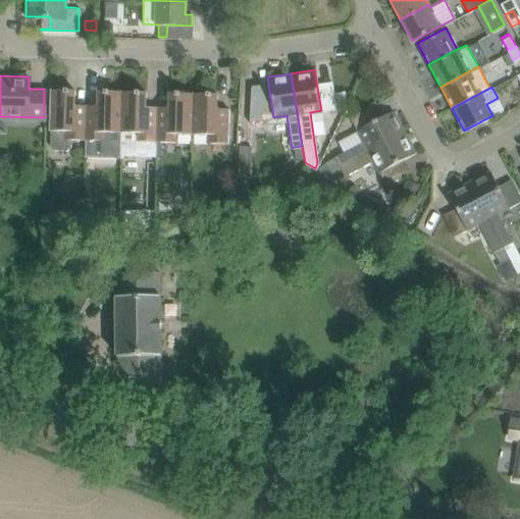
[(48,128),(48,141),(52,147),(65,148),(69,143),(69,138),(84,139),(84,109),(73,109),(73,89),(49,89),(49,109),(48,128)]
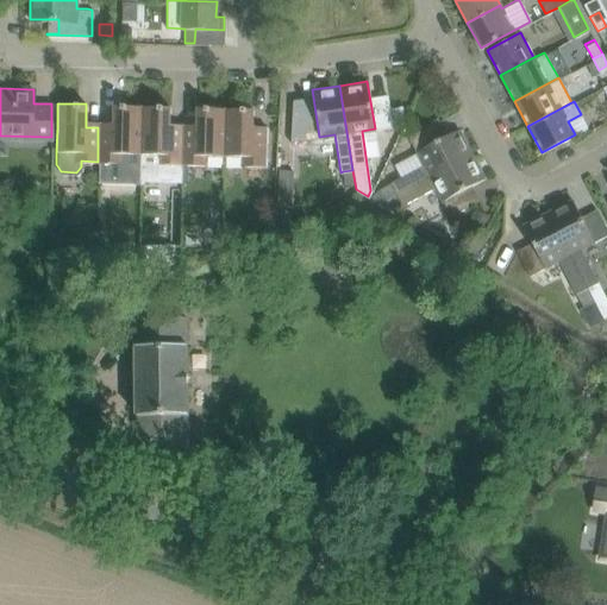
[(98,127),(98,162),(121,162),(121,152),(139,152),(141,105),(113,105),(112,128),(100,127),(100,121),(99,121),(98,127)]
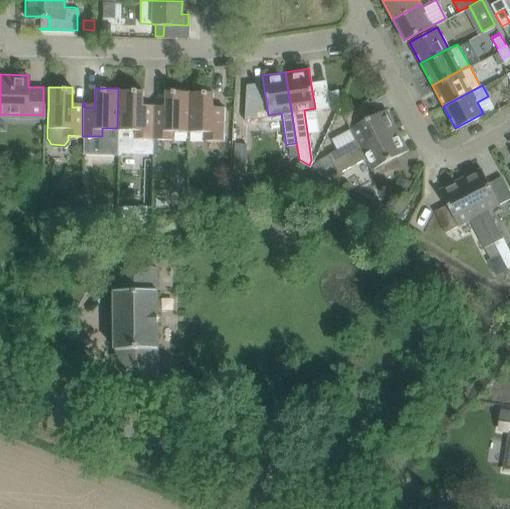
[(117,128),(116,153),(129,154),(138,147),(152,148),(152,137),(154,109),(154,104),(152,104),(152,109),(141,109),(142,89),(118,88),(117,128)]
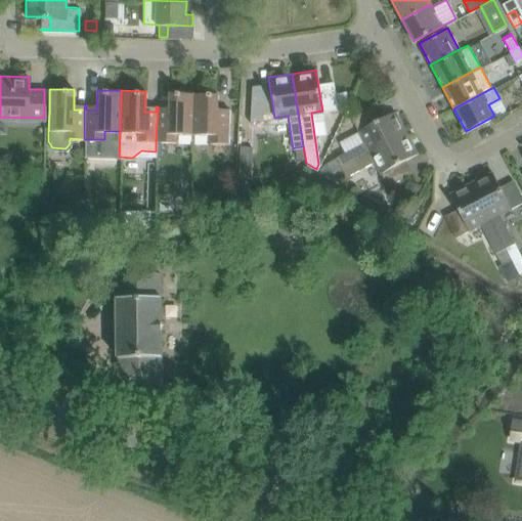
[(336,104),(347,103),(345,91),(335,92),(336,104)]
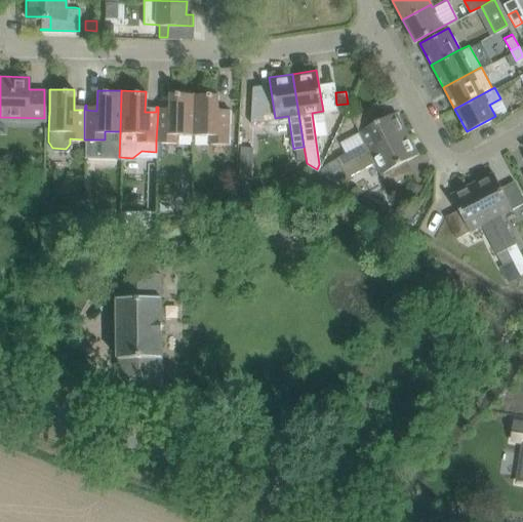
[(158,112),(156,141),(176,142),(176,132),(192,133),(193,92),(169,92),(168,113),(158,112)]
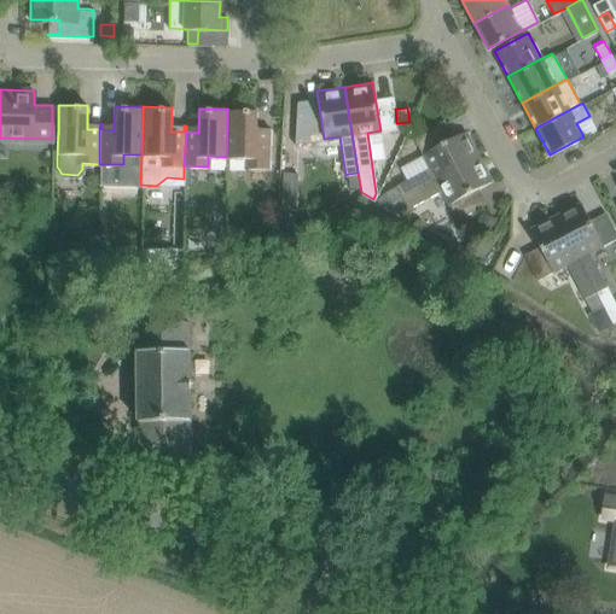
[(227,109),(226,157),(244,157),(244,168),(269,168),(269,128),(268,128),(268,134),(255,134),(256,110),(227,109)]
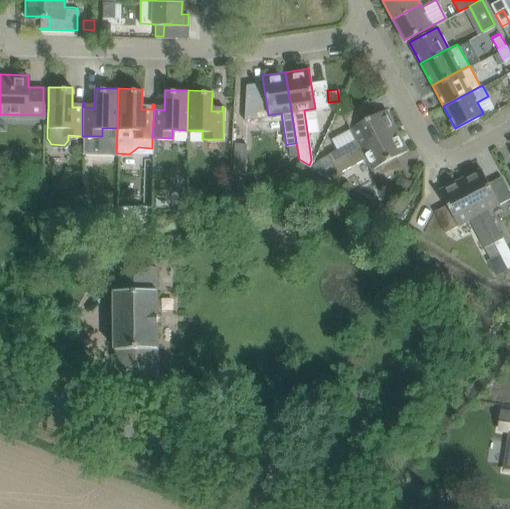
[(355,138),(318,158),(322,167),(395,128),(384,108),(349,127),(355,138)]
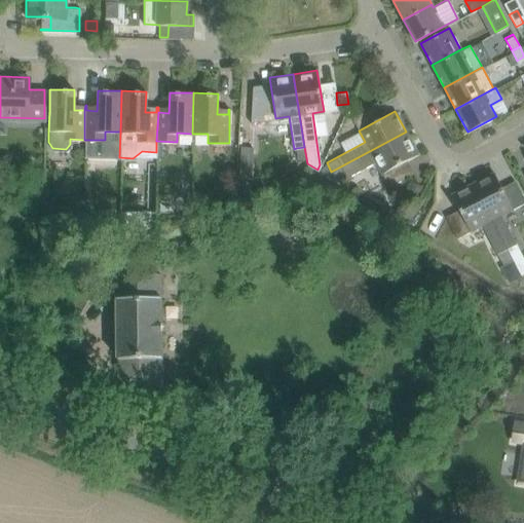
[(406,132),(331,172),(336,182),(375,161),(381,173),(417,153),(406,132)]
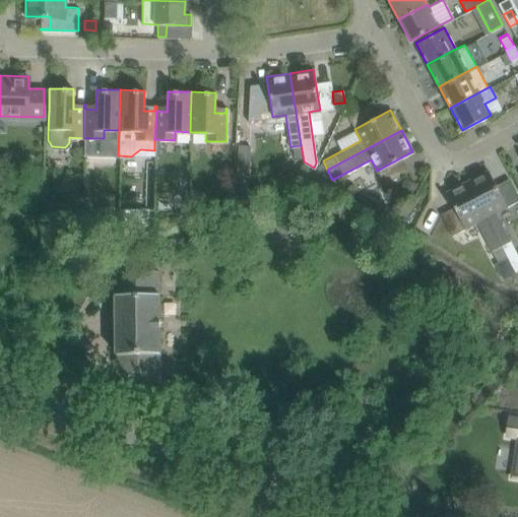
[(246,174),(247,143),(236,143),(235,174),(246,174)]
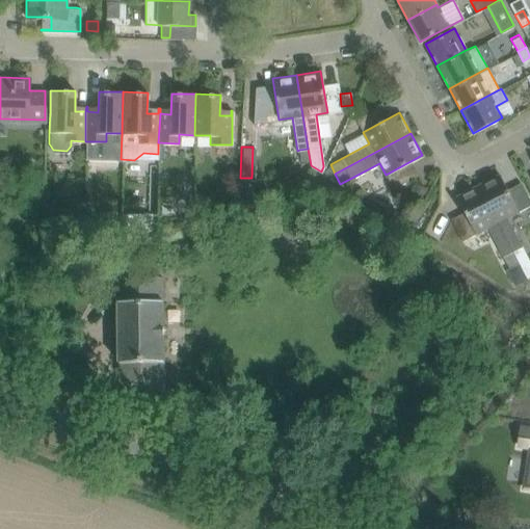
[(335,174),(330,164),(323,169),(321,174),(328,178),(335,174)]
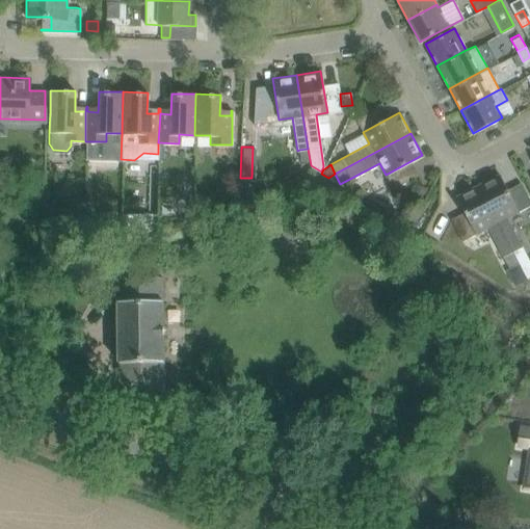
[(499,174),(477,184),(511,250),(522,245),(506,216),(518,210),(506,187),(499,174)]
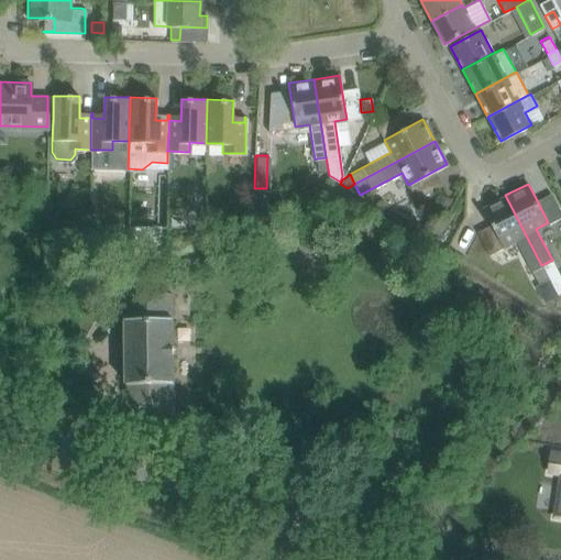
[(482,207),(490,222),(503,246),(515,240),(537,282),(547,276),(541,265),(505,195),(482,207)]
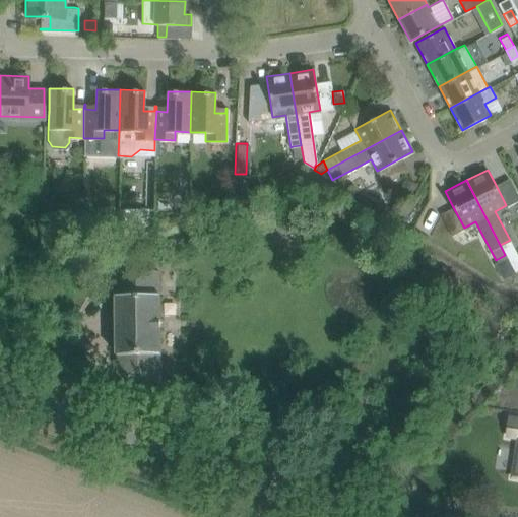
[(510,240),(500,245),(505,255),(506,256),(514,271),(517,268),(517,255),(517,253),(510,240)]
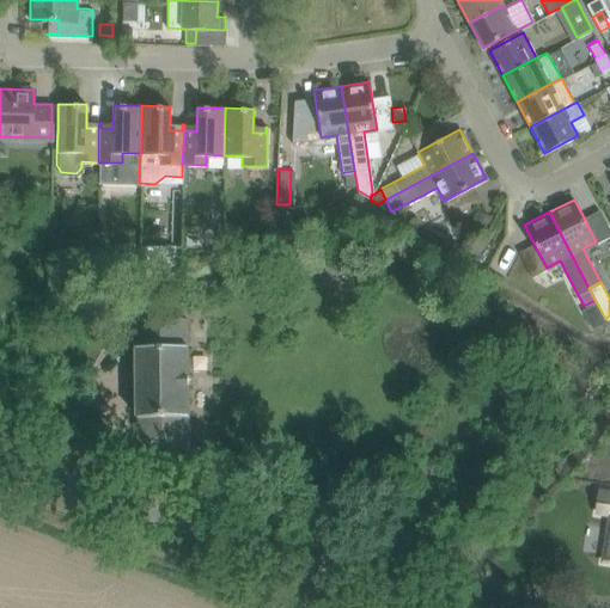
[(583,307),(592,325),(605,319),(596,301),(583,307)]
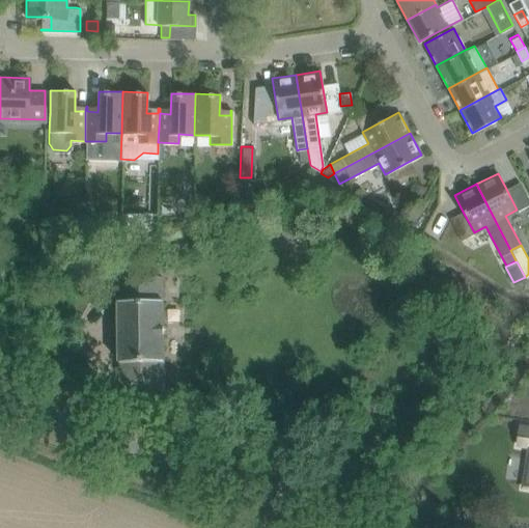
[(160,275),(116,277),(118,382),(163,389),(161,284),(160,275)]
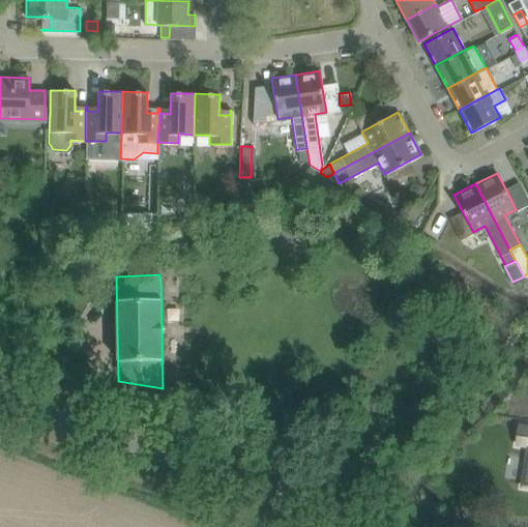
[(527,427),(519,426),(517,441),(527,443),(526,454),(527,452),(527,427)]
